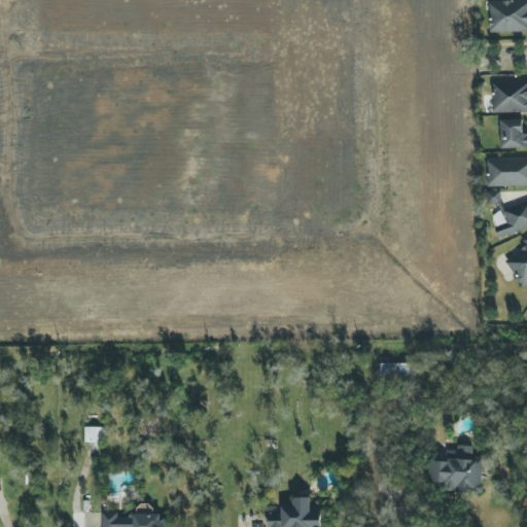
[(526,32),(526,1),(488,2),(489,33),(526,32)]
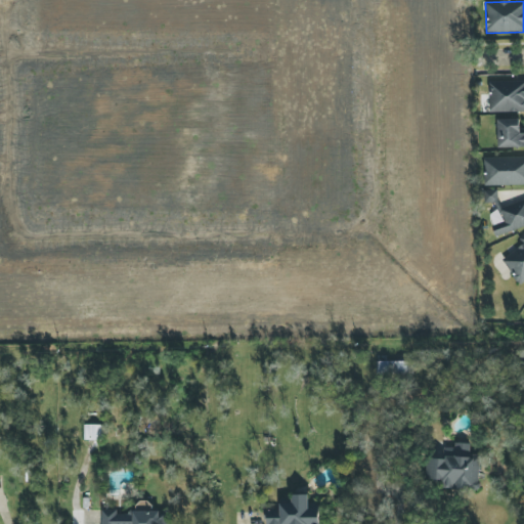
[(490,114),(523,112),(523,80),(489,82),(490,114)]
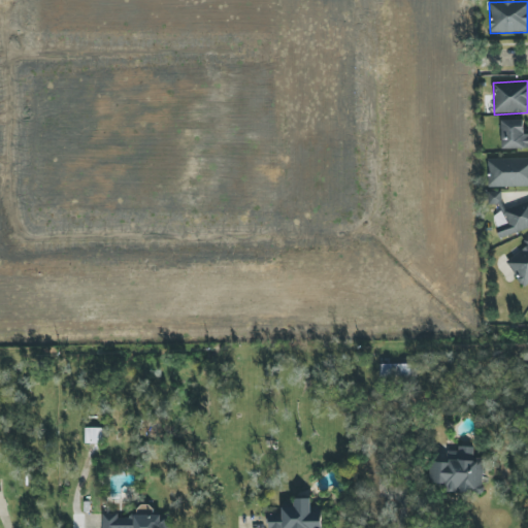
[(501,121),(502,150),(527,149),(527,134),(524,134),(524,120),(501,121)]
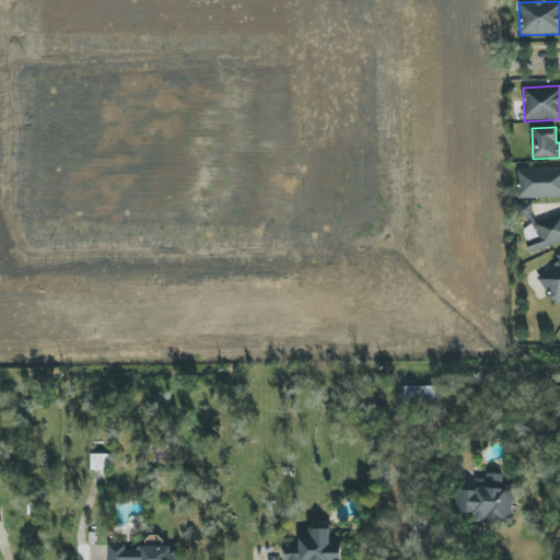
[(517,199),(559,197),(559,167),(516,168),(517,199)]
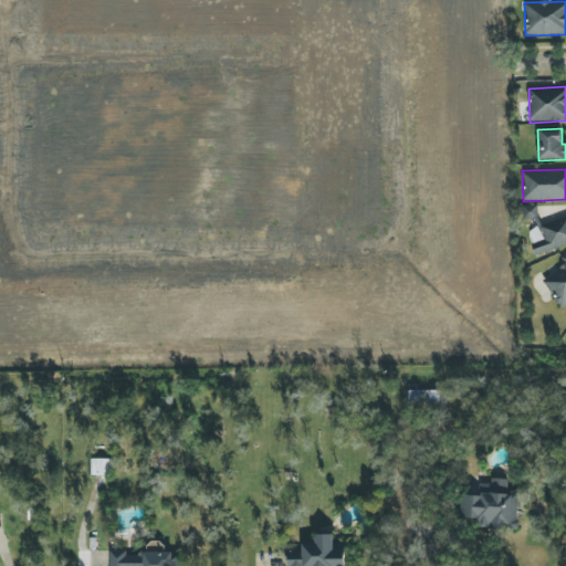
[(565,244),(565,216),(527,233),(537,258),(565,244)]
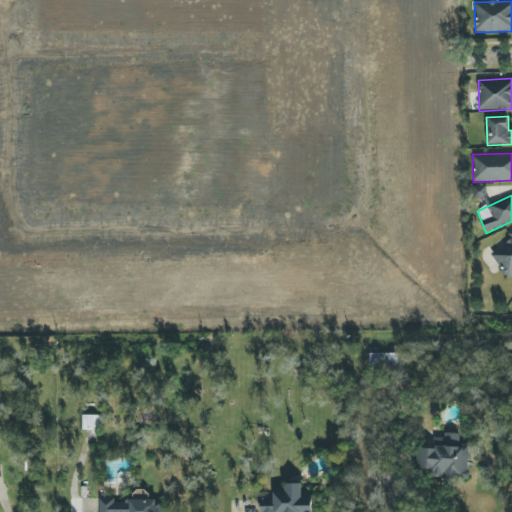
[(368,366),(399,366),(399,354),(369,353),(368,366)]
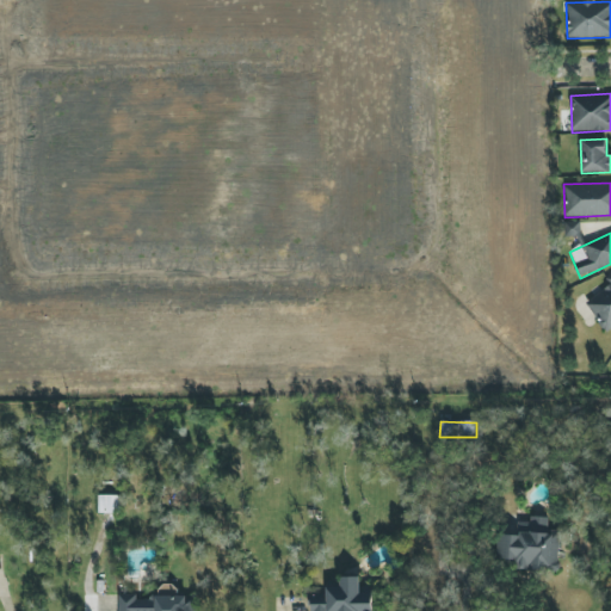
[(122,497),(99,497),(98,513),(121,513),(122,497)]
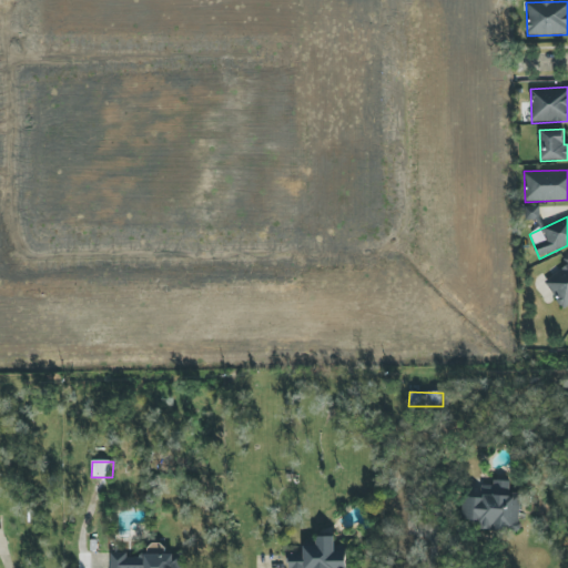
[(520,494),(509,493),(510,480),(493,480),(493,486),(483,486),(483,498),(473,498),(472,520),(482,521),(482,529),(518,530),(520,494)]
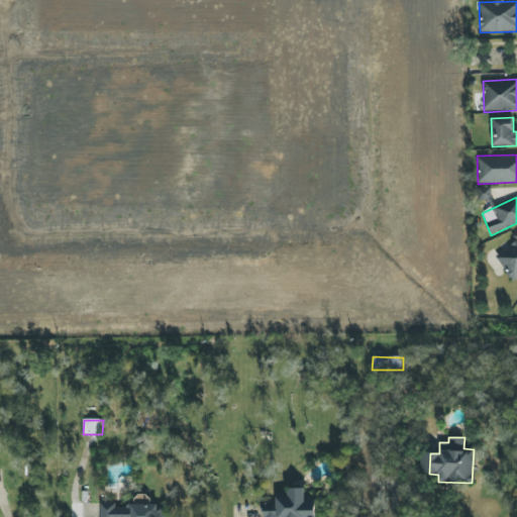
[(314,516),(314,497),(305,497),(305,488),(289,489),(289,497),(276,498),(276,503),(264,503),(264,516),(272,516),(271,516),(314,516)]
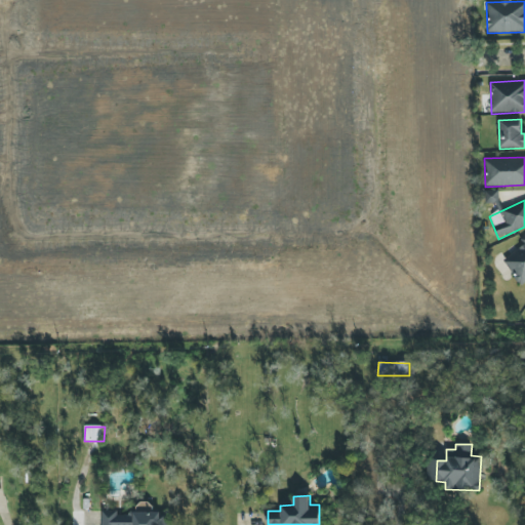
[(166,524),(166,513),(118,513),(118,511),(103,511),(103,524),(166,524)]
